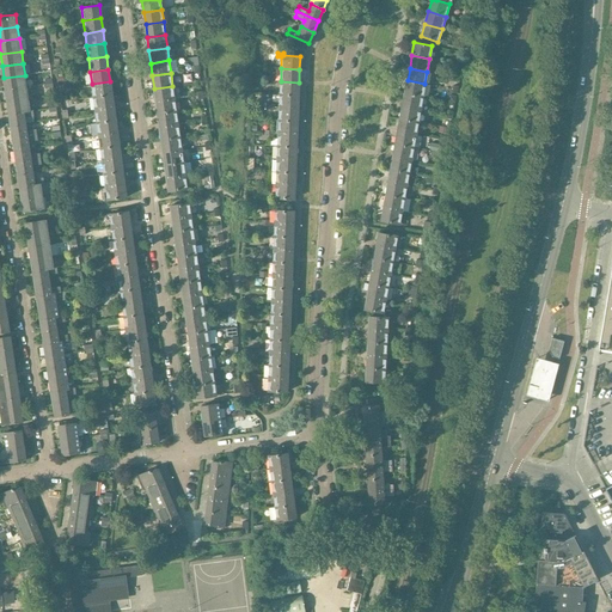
[(25,75),(4,78),(6,90),(26,87),(25,75)]
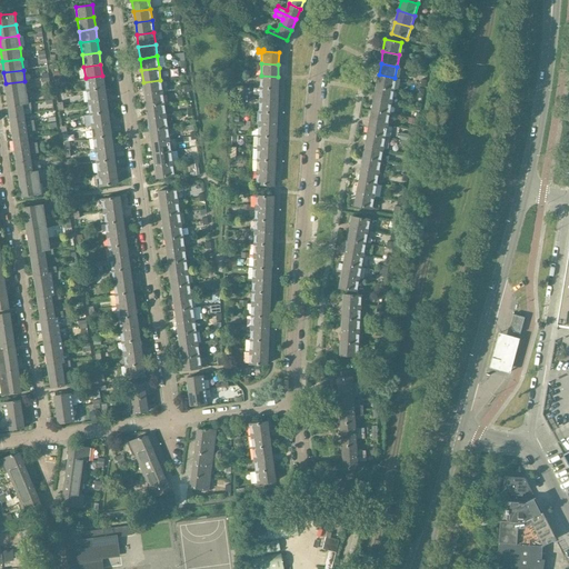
[(395,78),(379,75),(377,87),(393,90),(395,78)]
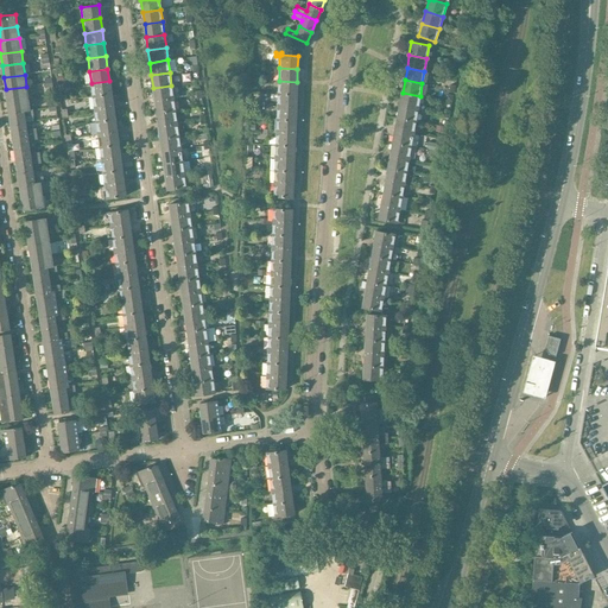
[(109,81),(92,83),(93,96),(111,94),(109,81)]
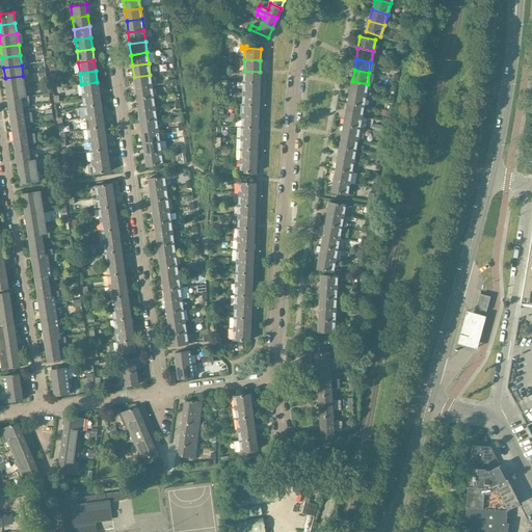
[(260,72),(244,71),(243,82),(259,83),(260,72)]
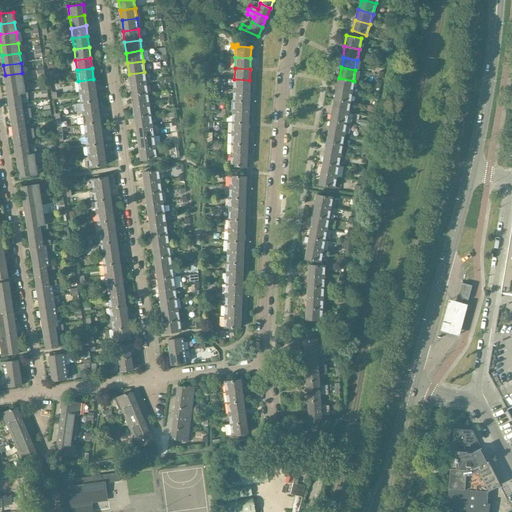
[(144,72),(129,74),(130,85),(145,83),(144,72)]
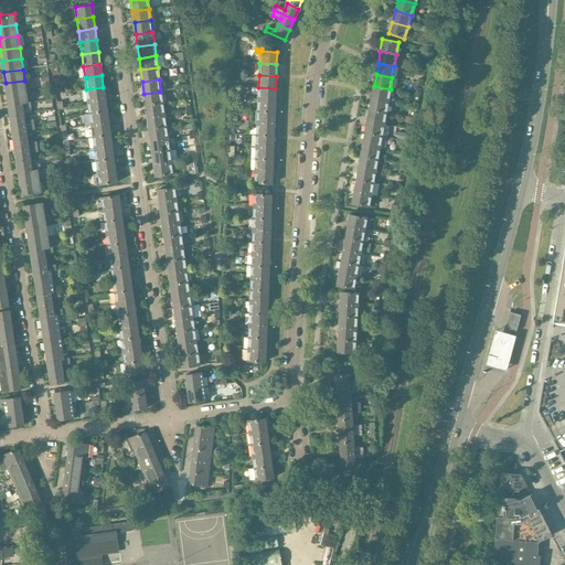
[(24,81),(6,83),(7,94),(27,92),(24,81)]
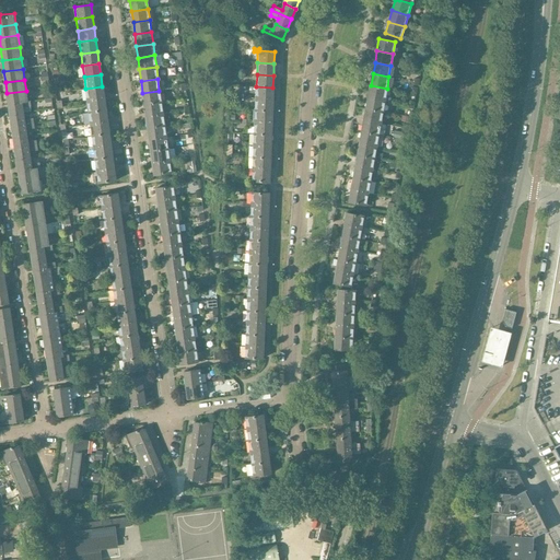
[(387,89),(371,85),(369,97),(385,100),(387,89)]
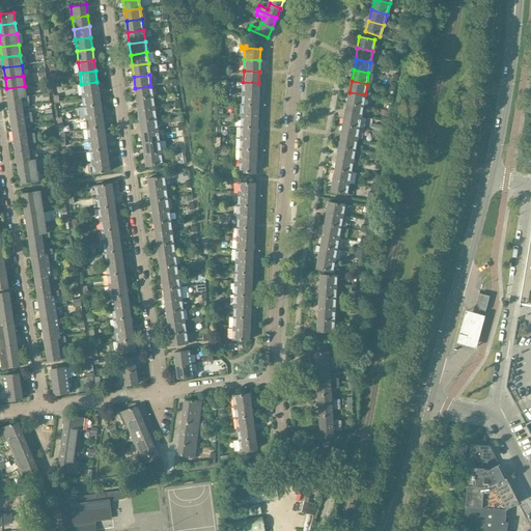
[(96,82),(81,84),(83,95),(99,93),(96,82)]
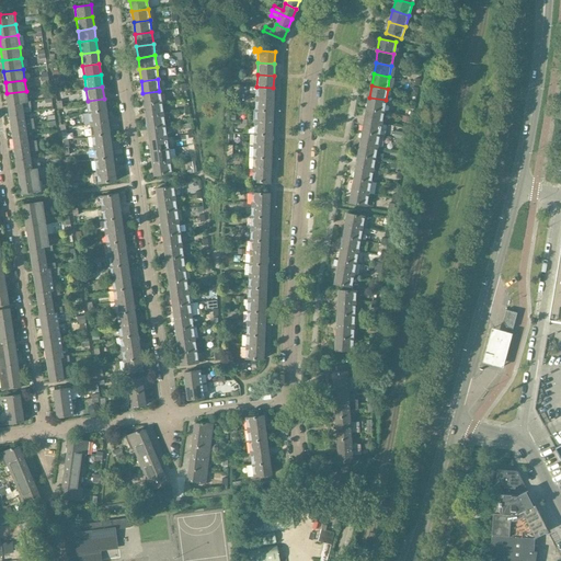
[(273,88),(256,87),(256,99),(273,99),(273,88)]
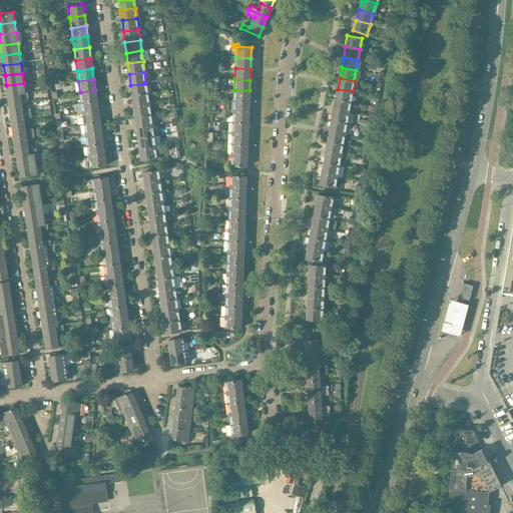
[(24,83),(6,85),(8,96),(25,93),(25,92),(24,83)]
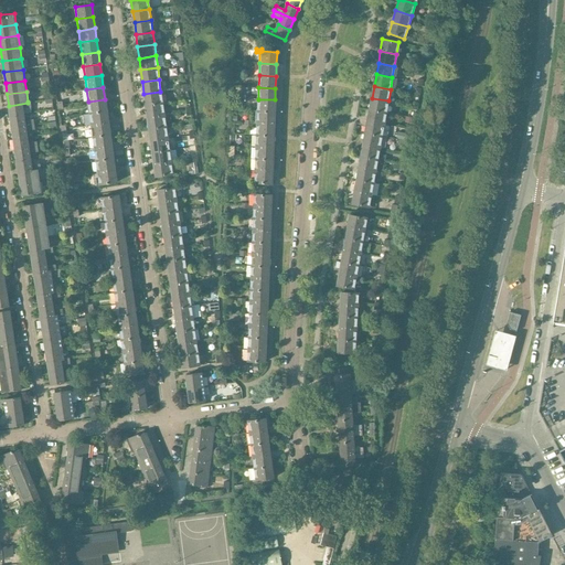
[(160,92),(144,94),(146,105),(162,103),(160,92)]
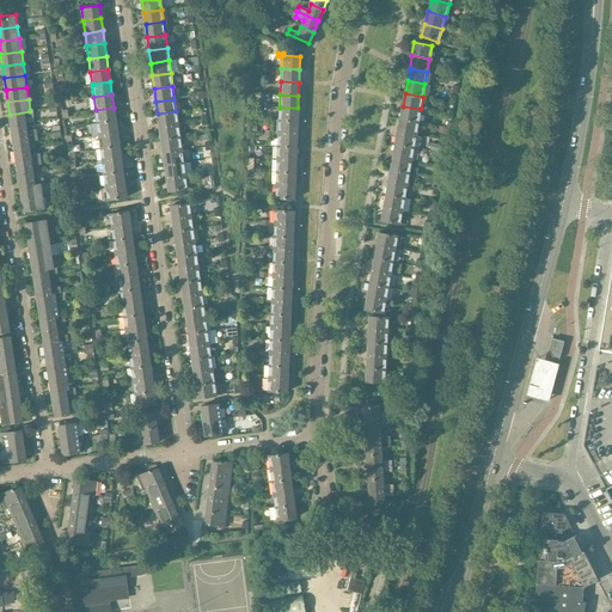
[(421,109),(403,106),(401,118),(418,122),(421,109)]
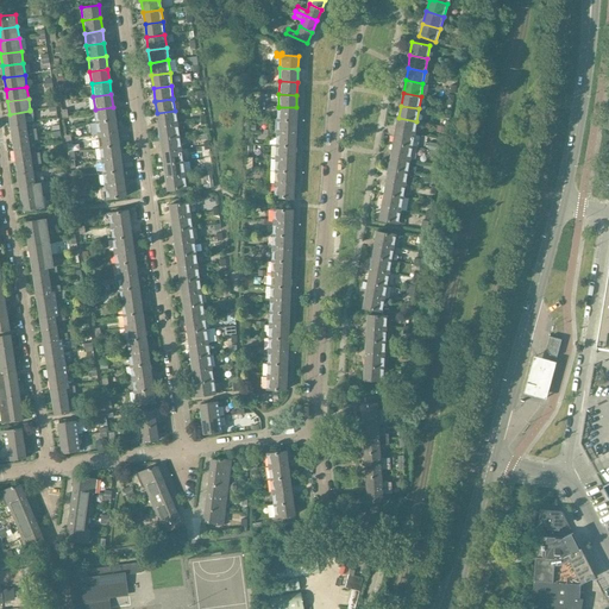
[(113,107),(95,110),(96,121),(114,119),(113,107)]
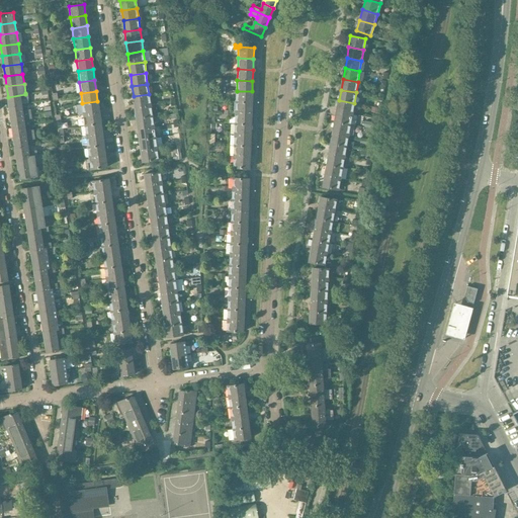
[(252,91),(237,91),(236,102),(251,102),(252,91)]
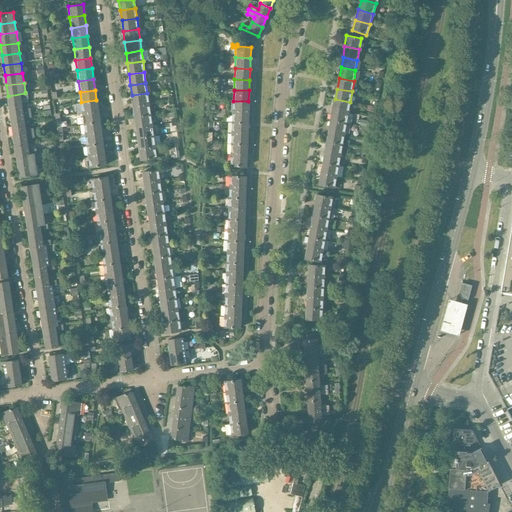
[(25,93),(8,96),(9,106),(21,104),(20,98),(28,97),(27,92),(25,92),(25,93)]
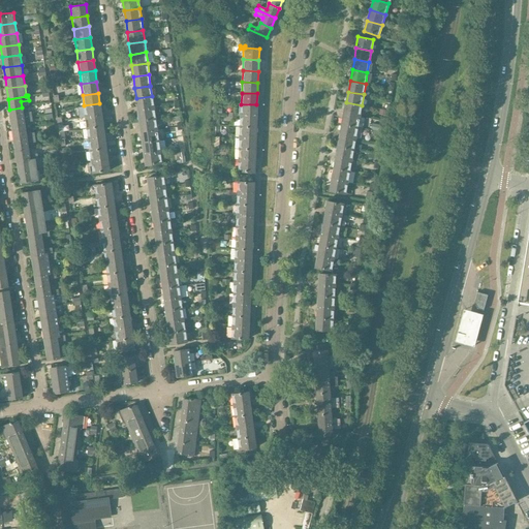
[(152,96),(136,98),(137,110),(153,107),(152,96)]
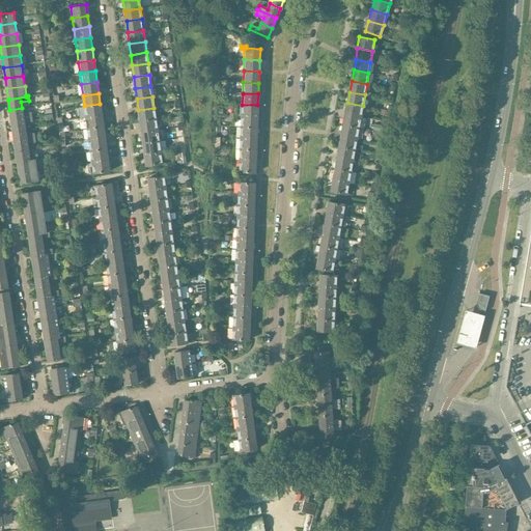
[(363,106),(347,103),(345,114),(361,117),(363,106)]
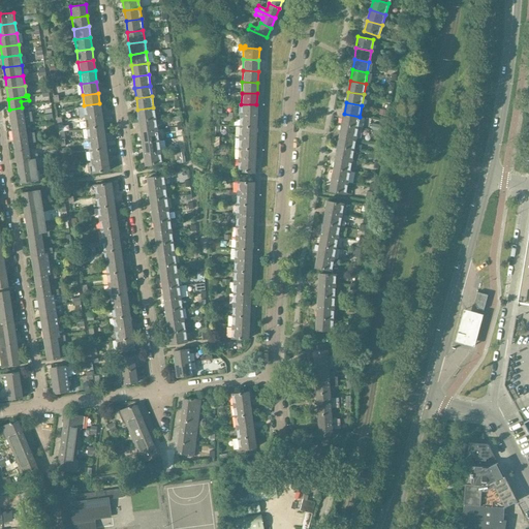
[(99,103),(84,105),(86,117),(101,115),(99,103)]
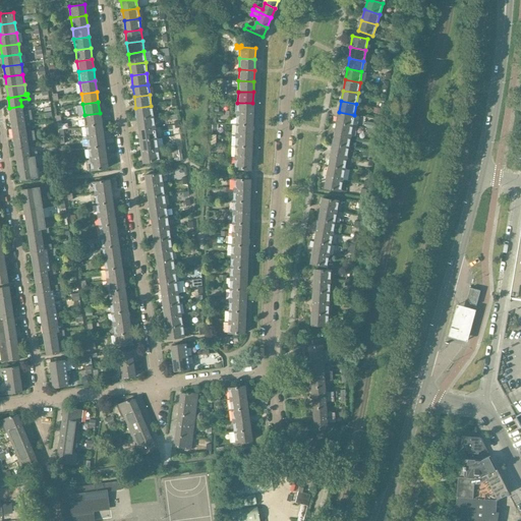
[(252,103),(237,103),(237,113),(252,114),(252,103)]
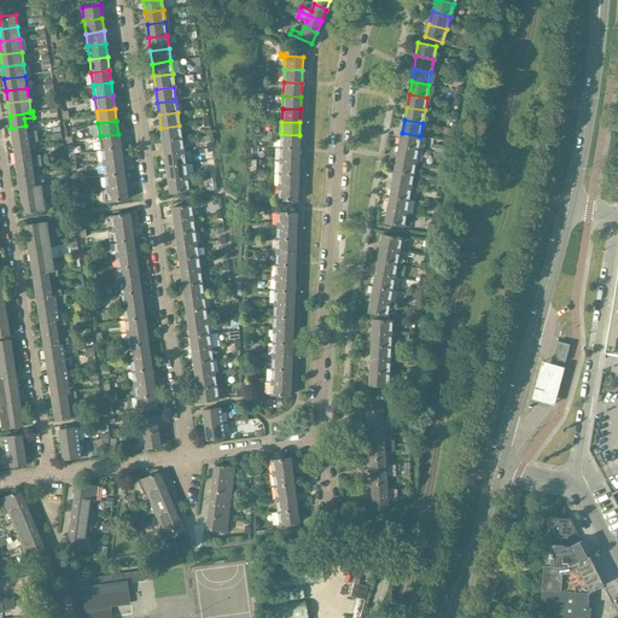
[(36,136),(36,130),(27,133),(25,126),(11,128),(13,140),(36,136)]
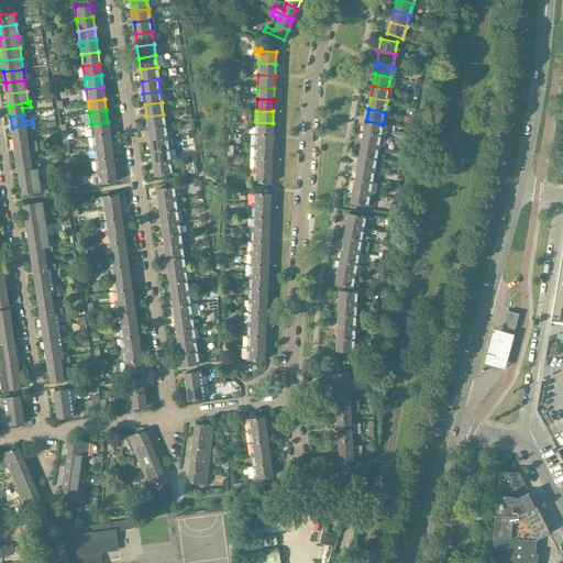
[(163,114),(146,117),(148,129),(165,127),(163,114)]
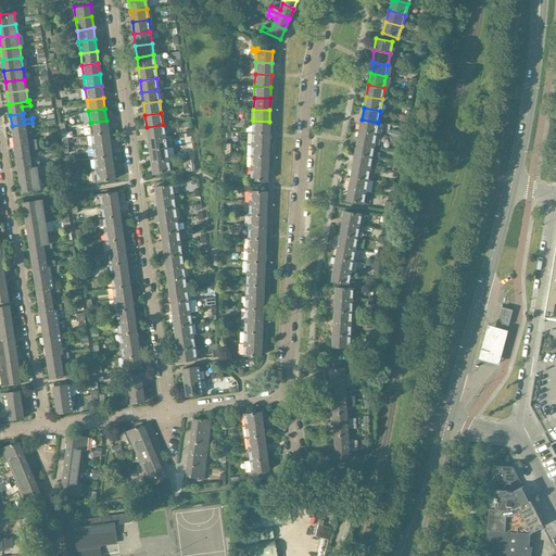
[(378,123),(362,119),(359,130),(376,134),(378,123)]
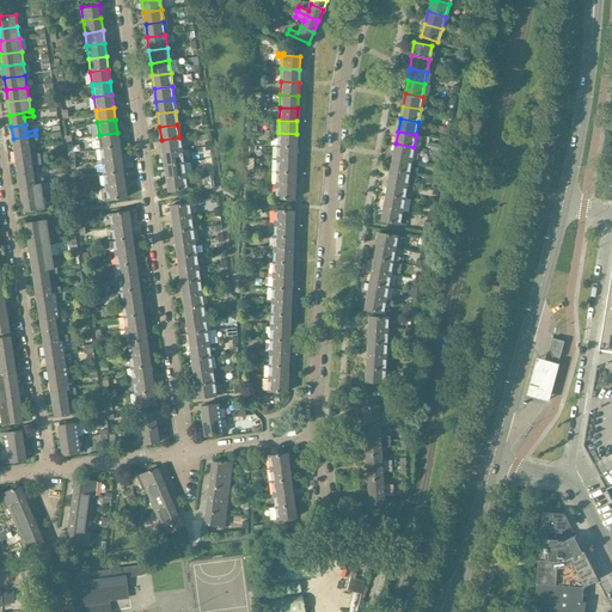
[(117,133),(99,135),(101,148),(118,146),(117,133)]
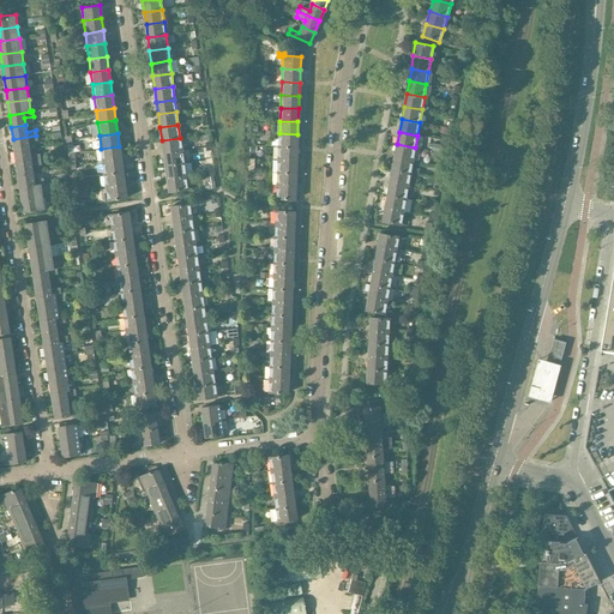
[(298,134),(280,133),(278,146),(298,148),(298,134)]
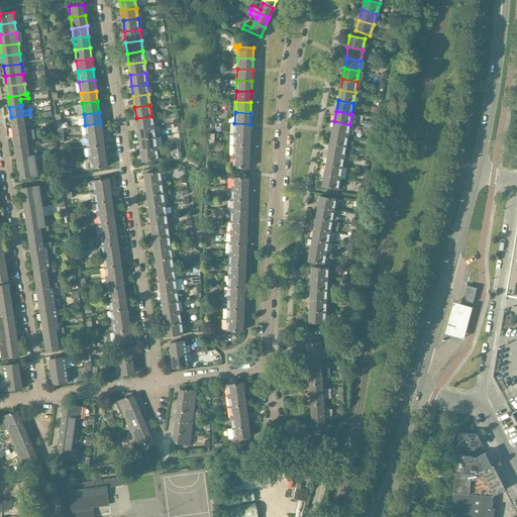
[(24,125),(23,119),(31,118),(30,114),(11,117),(12,127),(24,125)]
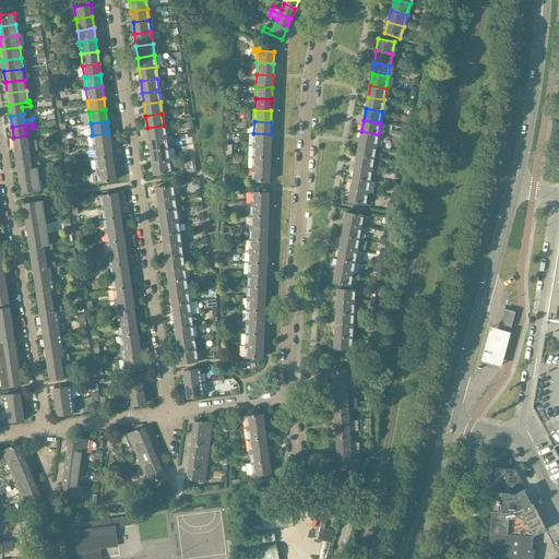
[(164,126),(147,128),(149,139),(165,137),(164,126)]
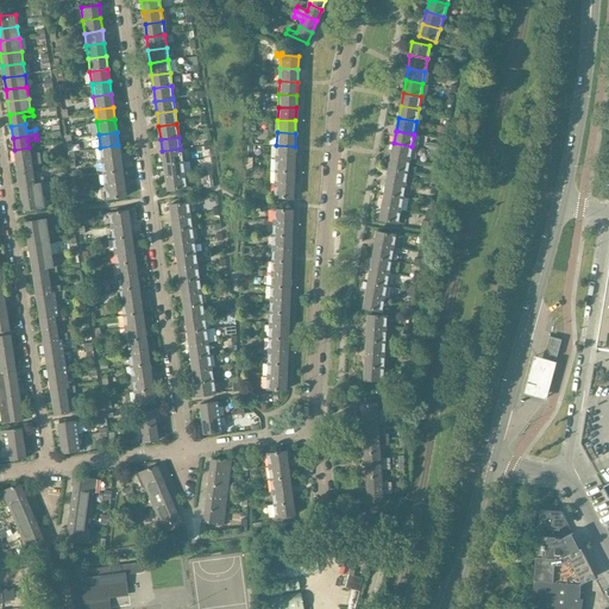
[(412,146),(394,143),(391,156),(409,159),(412,146)]
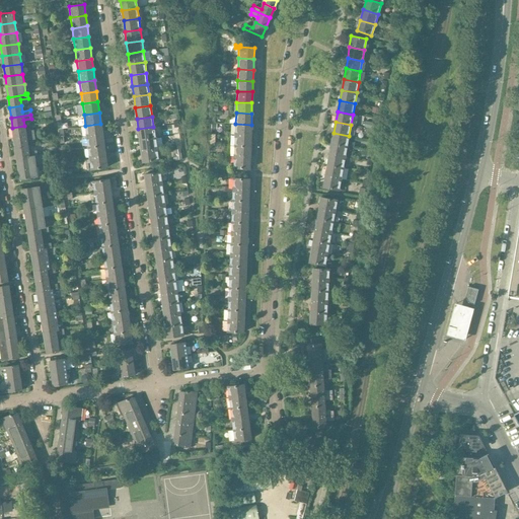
[(100,124),(85,126),(87,137),(102,134),(100,124)]
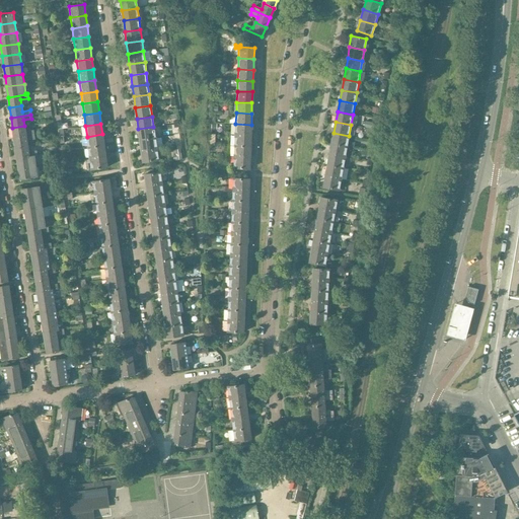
[(251,125),(235,124),(235,135),(250,136),(251,125)]
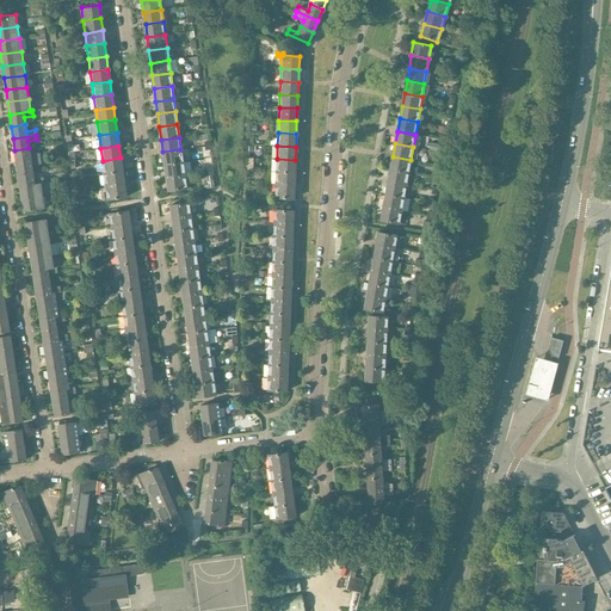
[(29,148),(14,150),(17,162),(39,159),(39,153),(30,155),(29,148)]
